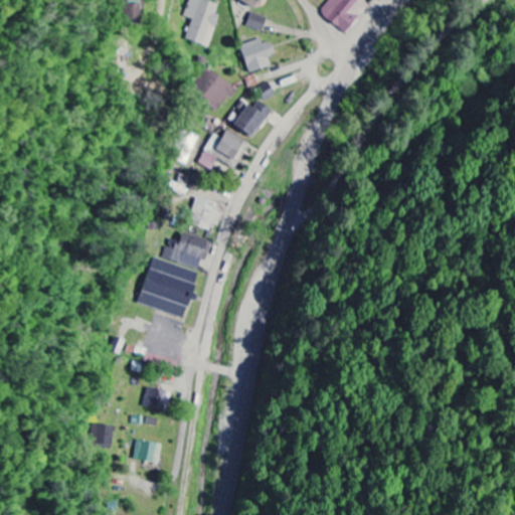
[(119,0),(120,21),(137,21),(136,0),(119,0)]
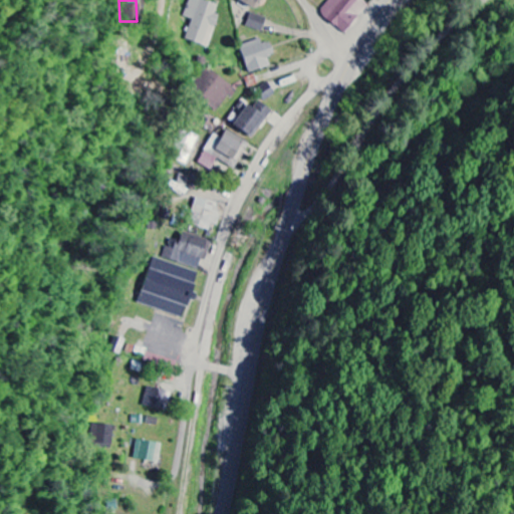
[(209,48),(219,16),(215,15),(218,6),(198,0),(191,0),(185,18),(193,20),(186,41),(209,48)]
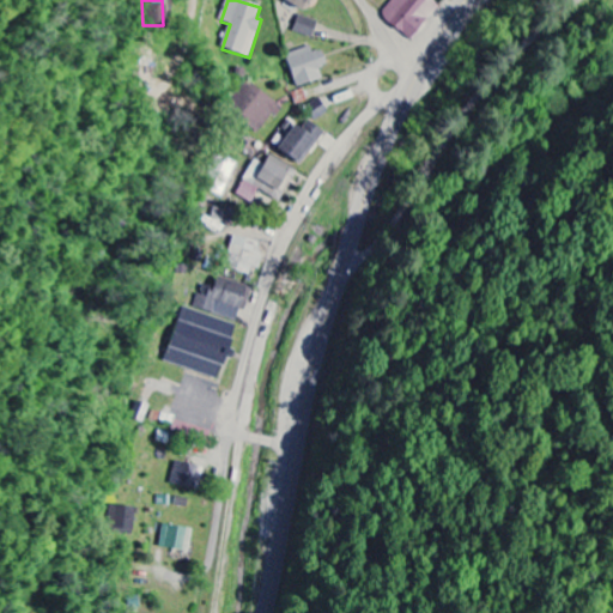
[(314,0),(279,0),(305,16),(314,0)]
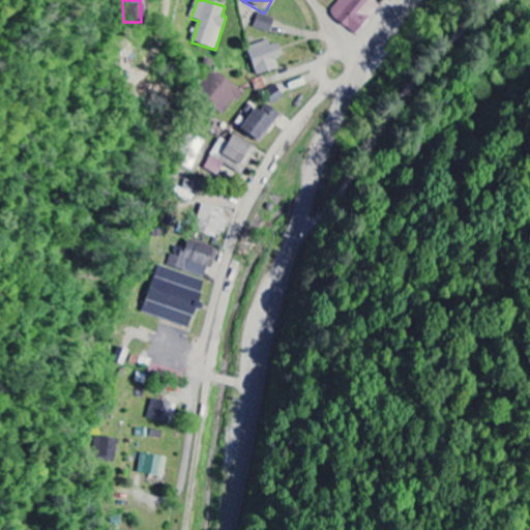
[(356,37),(380,6),(372,0),(341,0),(329,15),(356,37)]
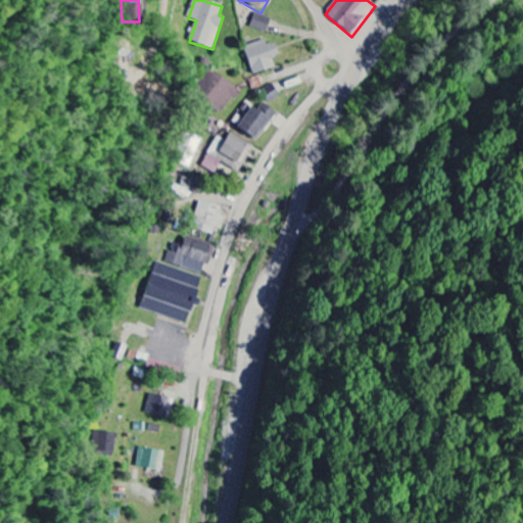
[(266,35),(271,20),(255,14),(249,29),(266,35)]
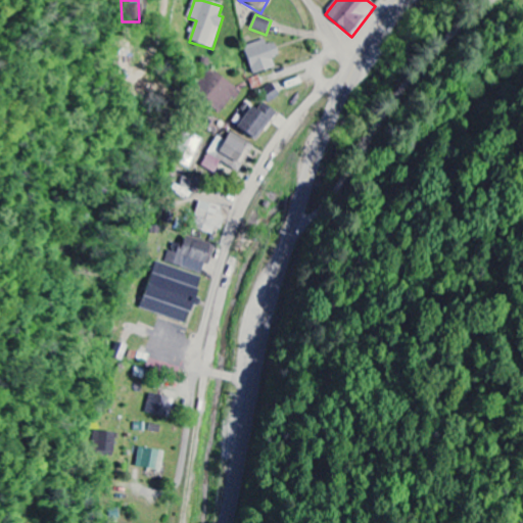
[(272,60),(279,57),(275,44),(267,47),(265,41),(243,48),(252,76),(275,68),(272,60)]
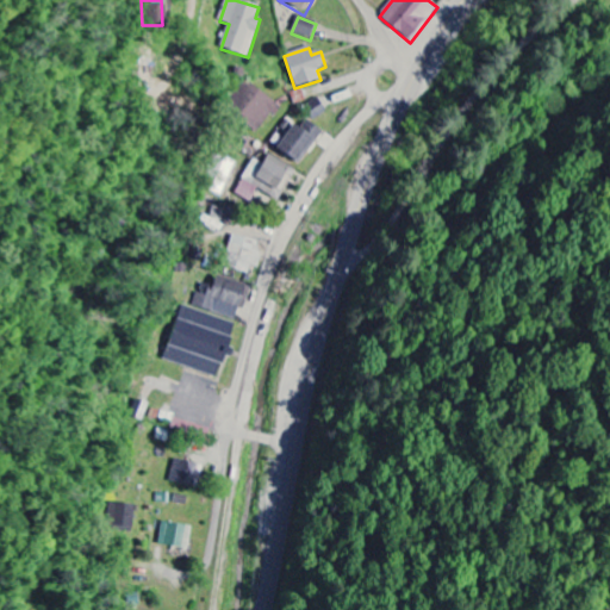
[(279,109),(247,82),(226,107),(259,134),(279,109)]
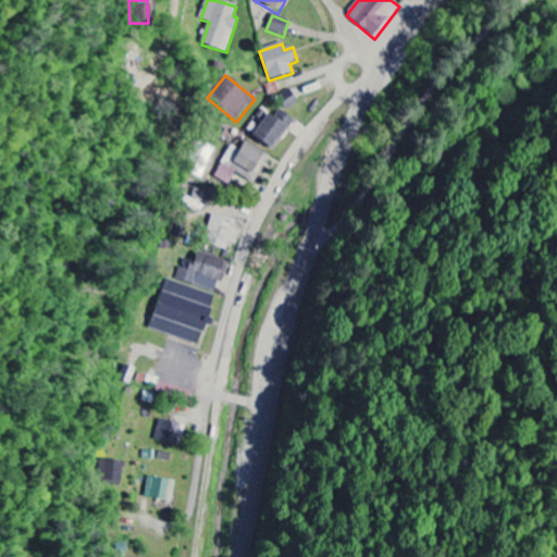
[(277,99),(286,111),(298,102),(289,91),(277,99)]
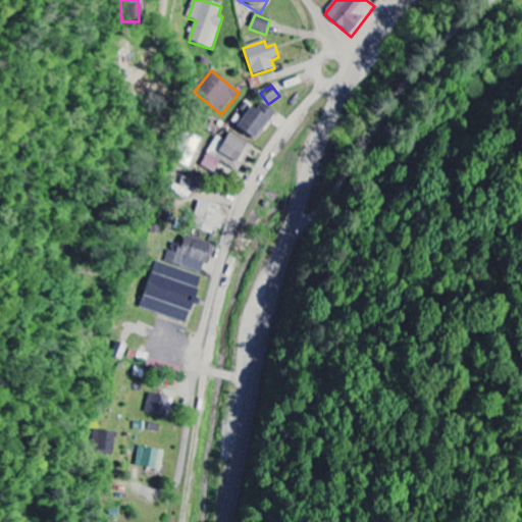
[(245,105),(231,125),(257,143),(276,113),(262,104),(257,112),(245,105)]
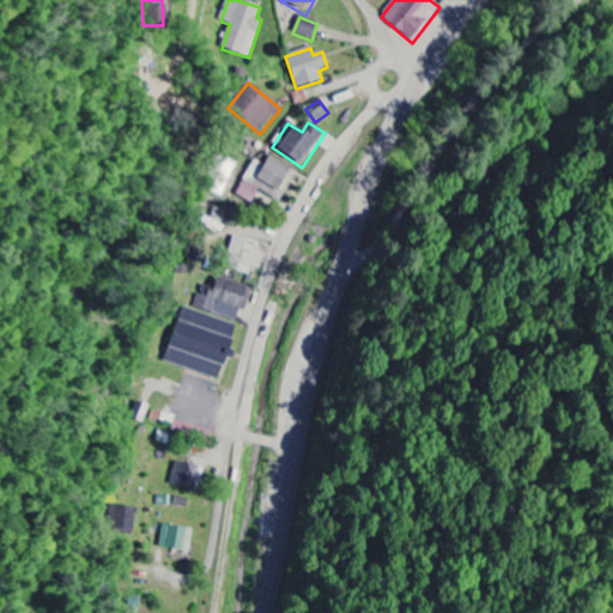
[(258,193),(280,204),(296,170),(268,157),(260,174),(250,169),(237,196),(253,204),(258,193)]
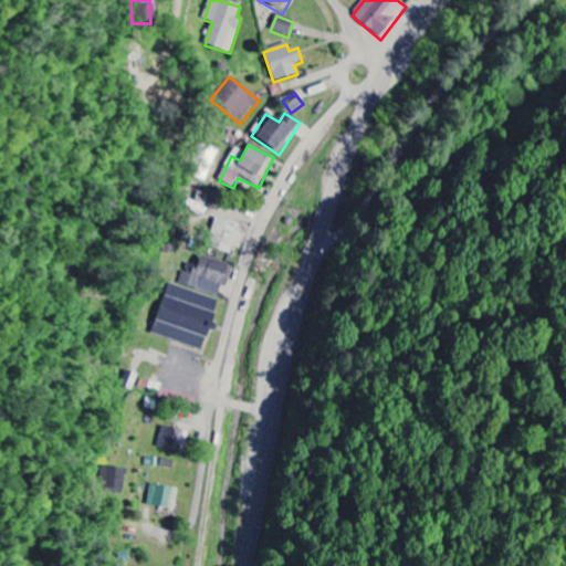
[(231,254),(232,249),(240,250),(242,236),(234,234),(237,224),(215,220),(209,250),(231,254)]
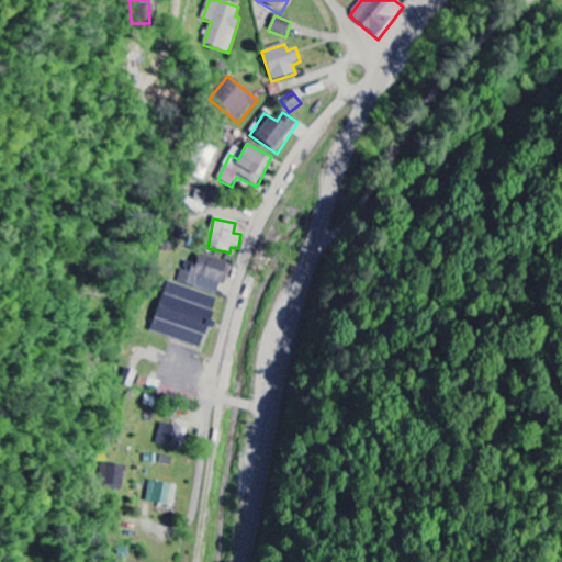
[(181,271),(178,285),(216,294),(218,285),(224,287),(229,263),(198,256),(193,274),(181,271)]
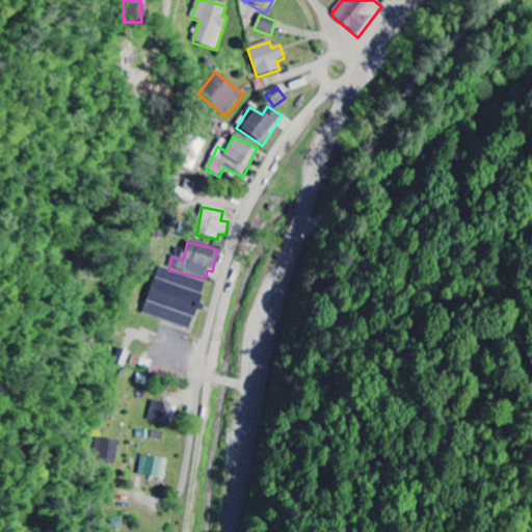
[(144,316),(191,329),(205,282),(158,268),(144,316)]
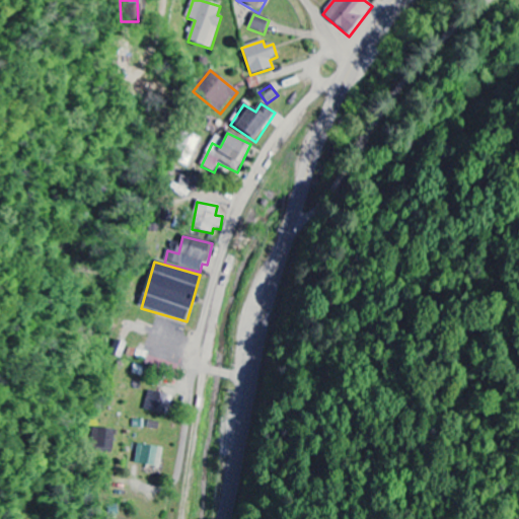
[(167,416),(171,396),(148,392),(145,412),(167,416)]
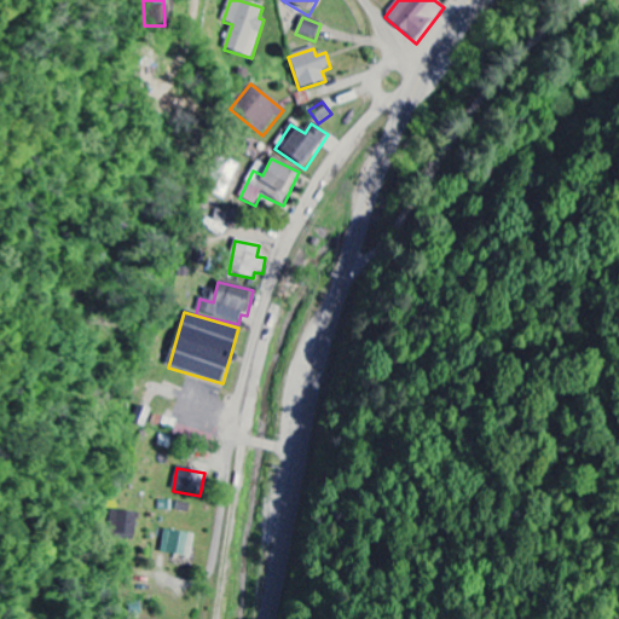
[(109,536),(133,541),(137,514),(113,510),(109,536)]
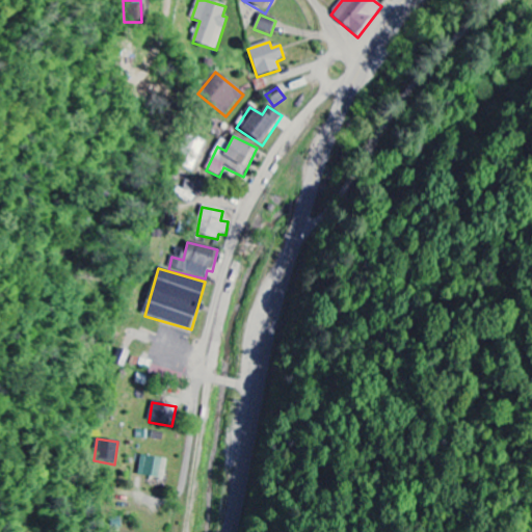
[(138,475),(164,479),(166,459),(141,456),(138,475)]
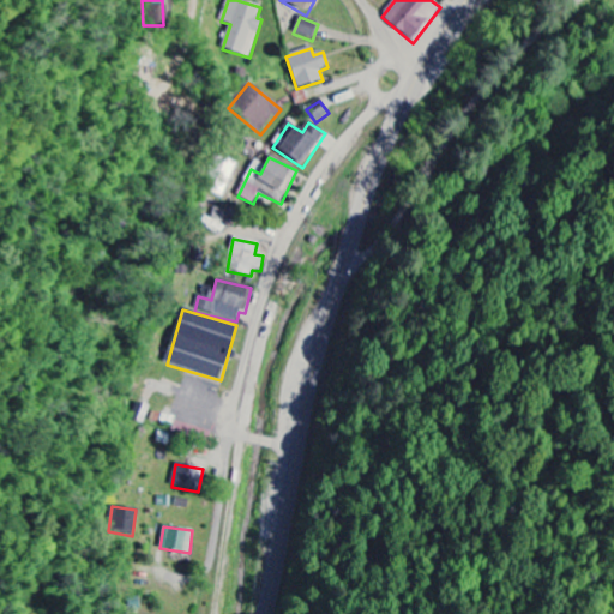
All buildings are outlined.
